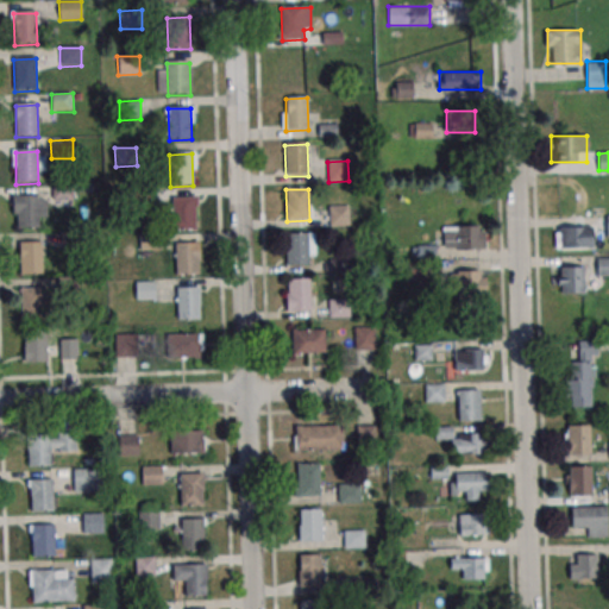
[(48,217),(48,195),(12,195),(12,227),(38,227),(38,217),(48,217)]
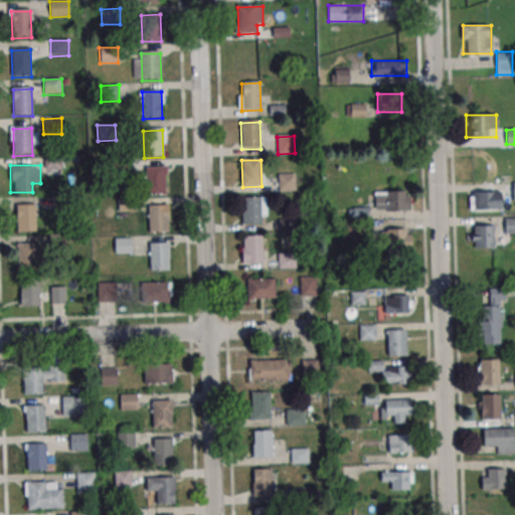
[(146,169),(164,168),(165,195),(146,196),(146,169)]
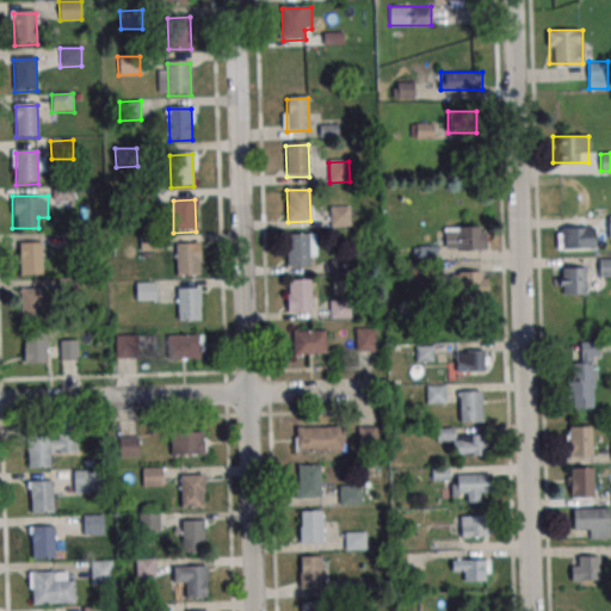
[(329,209),(351,208),(352,227),(331,228),(329,209)]
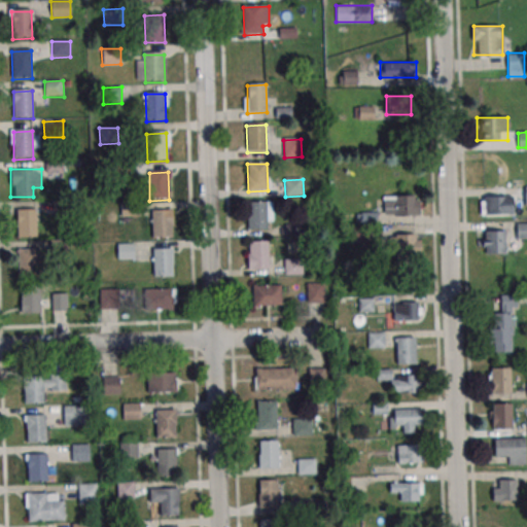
[(419,196),(383,196),(383,216),(419,216),(419,196)]
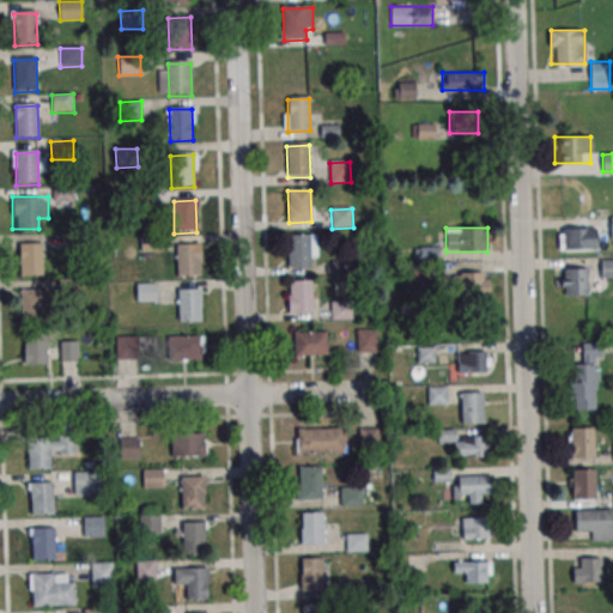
[(596,228),(558,228),(558,250),(596,250),(596,228)]
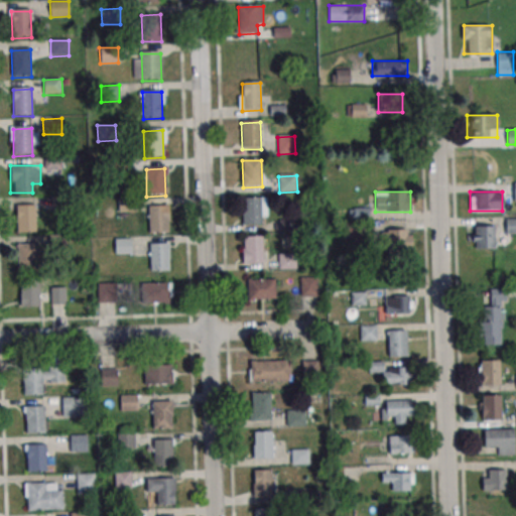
[(51,197),(68,197),(69,212),(52,213),(51,197)]
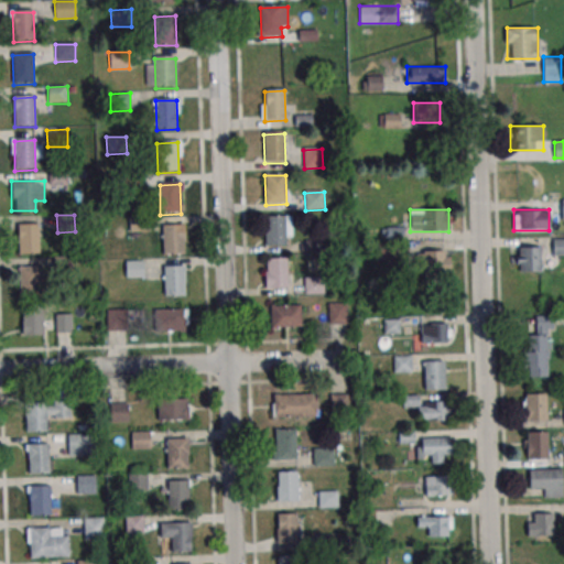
[(264,218),(285,217),(286,247),(266,247),(264,218)]
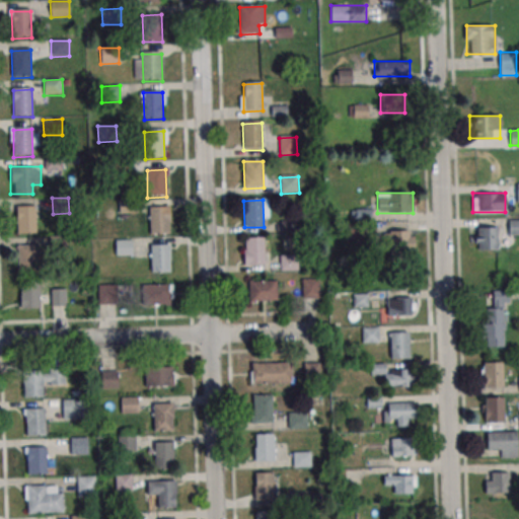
[(15,208),(34,208),(35,234),(16,235),(15,208)]
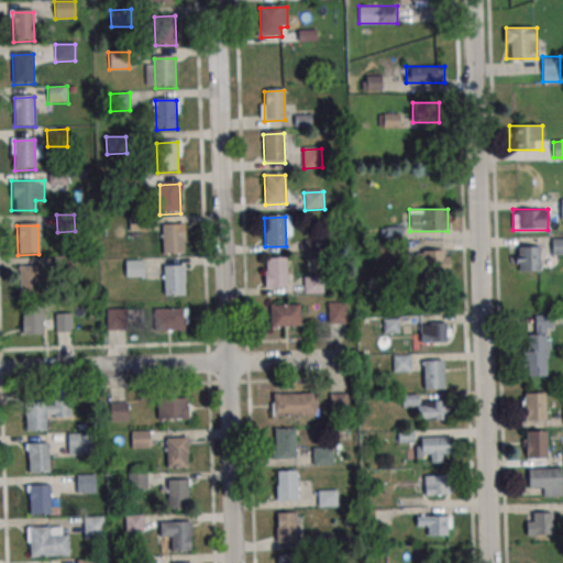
[(162,225),(183,225),(184,255),(163,255),(162,225)]
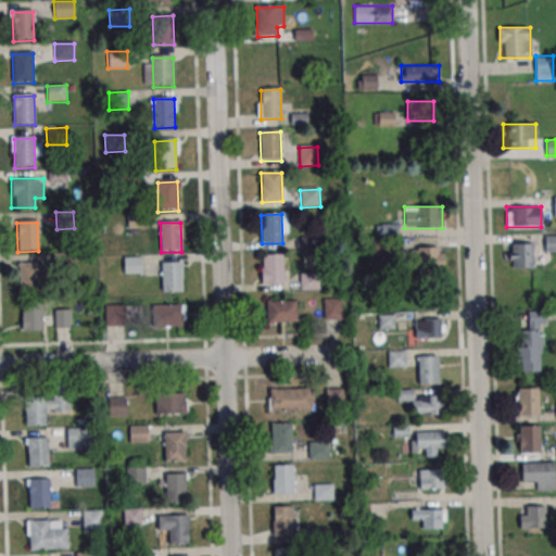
[(545,237),(555,237),(555,252),(545,253),(545,237)]
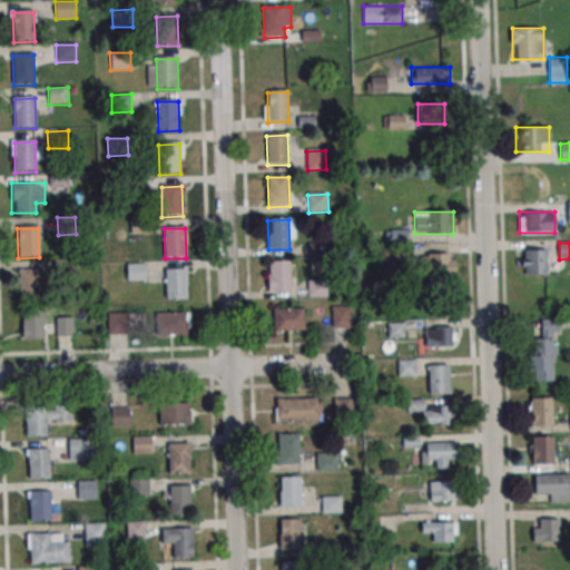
[(546,249),(516,249),(516,274),(546,274),(546,249)]
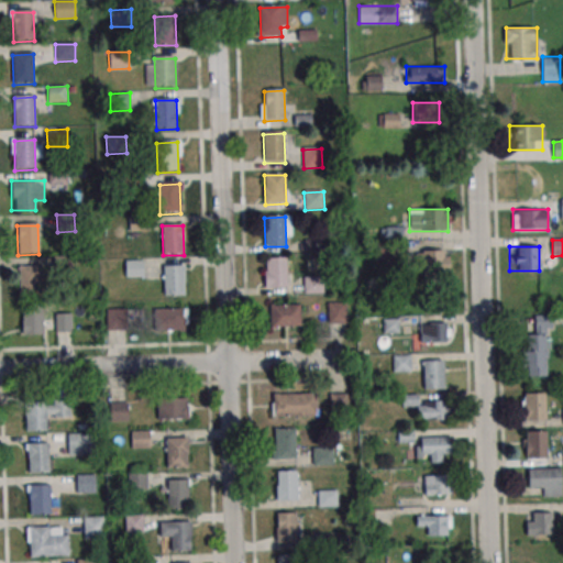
[(450,251),(408,250),(407,272),(449,273),(450,251)]
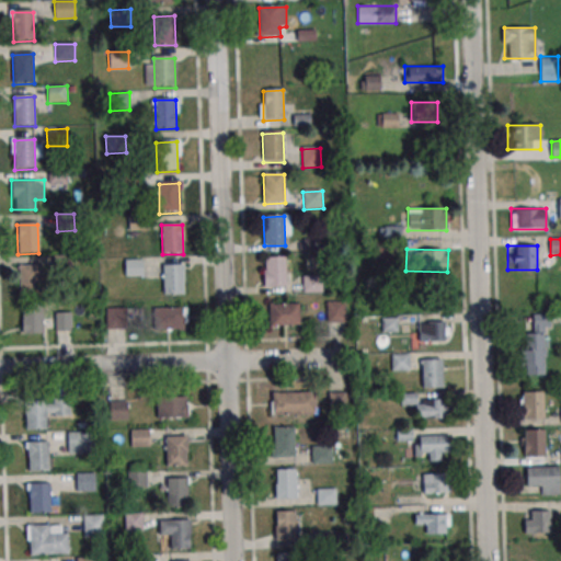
[(264,259),(285,258),(286,287),(265,288),(264,259)]
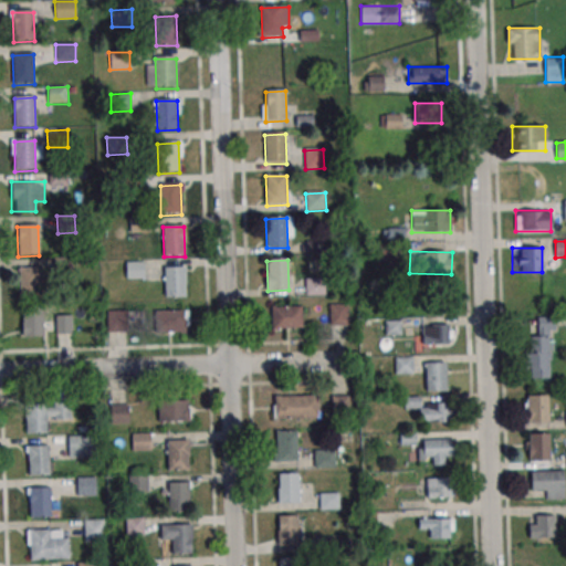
[(125,263),(145,262),(145,280),(125,280),(125,263)]
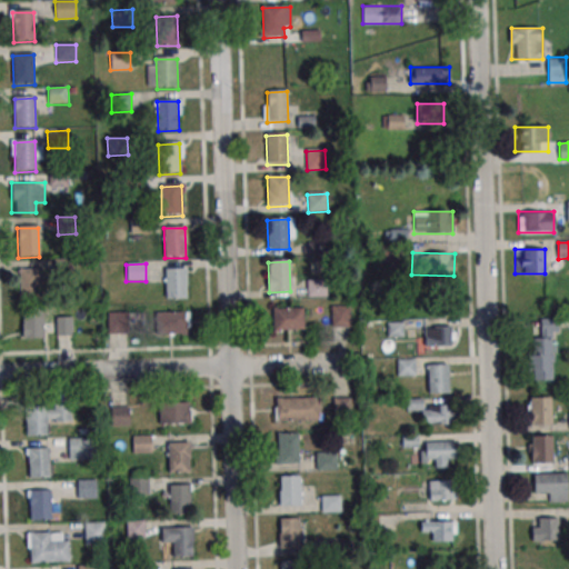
[(19,271),(40,270),(41,300),(20,300),(19,271)]
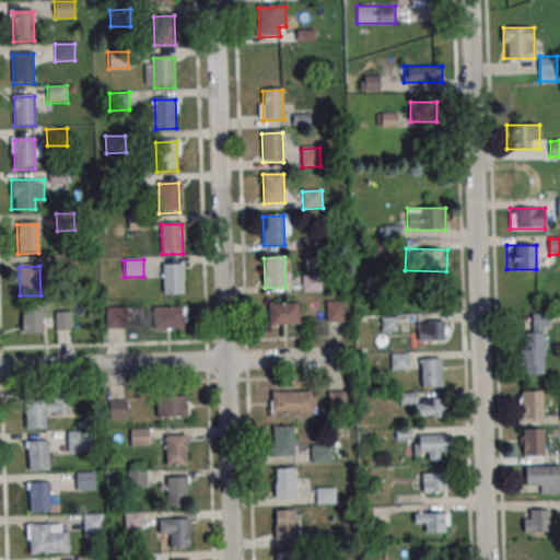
[(163,267),(183,266),(184,295),(163,296),(163,267)]
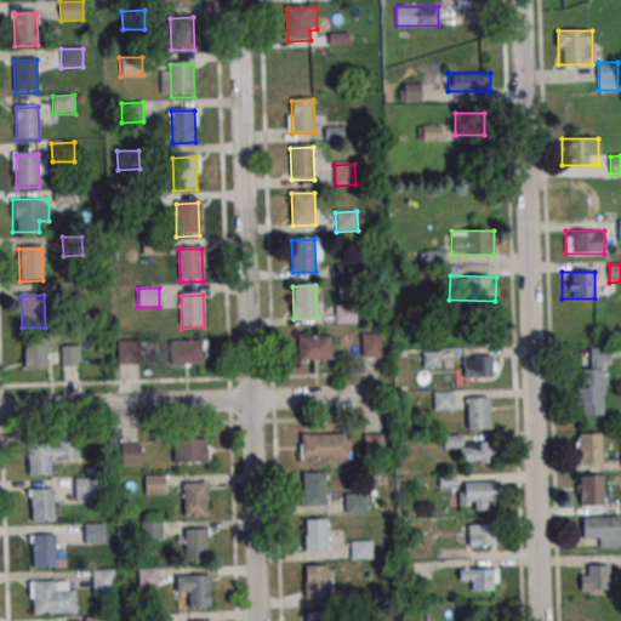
[(334,307),(355,306),(357,324),(335,325),(334,307)]
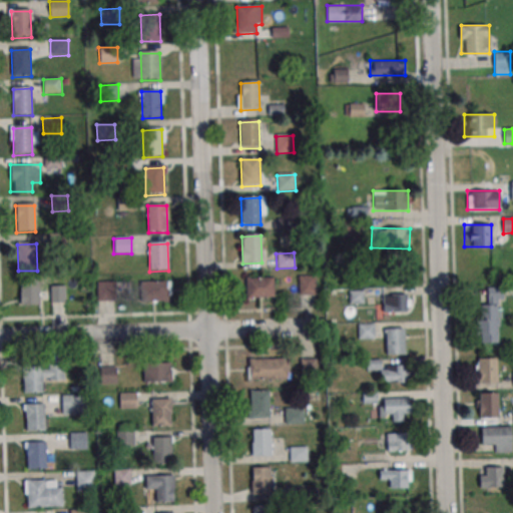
[(298,277),(315,276),(316,295),(299,295),(298,277)]
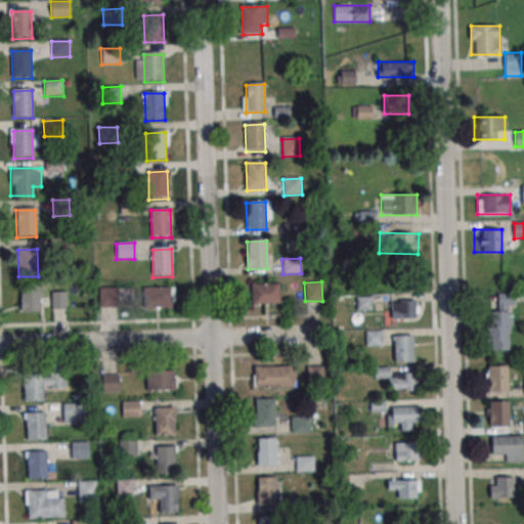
[(252,304),(279,304),(279,284),(252,284),(252,304)]
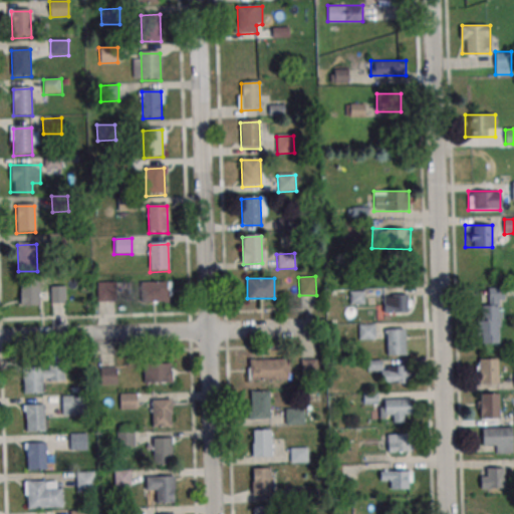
[(20,280),(38,279),(39,306),(20,307),(20,280)]
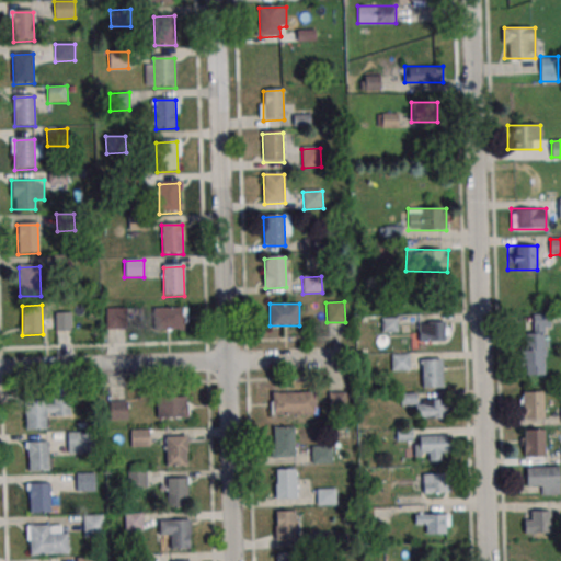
[(106,329),(124,329),(124,307),(106,307),(106,329)]
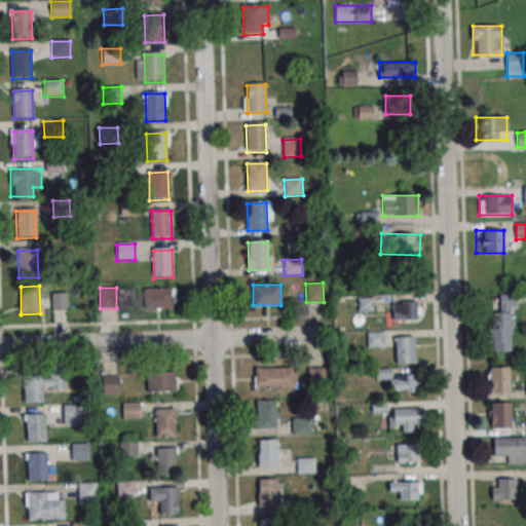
[(175,288),(147,288),(147,308),(175,308),(175,288)]
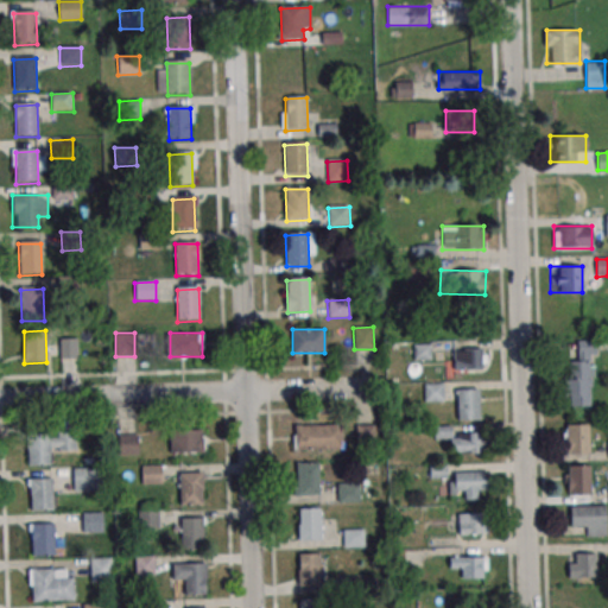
[(568,361),(568,406),(593,406),(593,340),(577,340),(577,361),(568,361)]
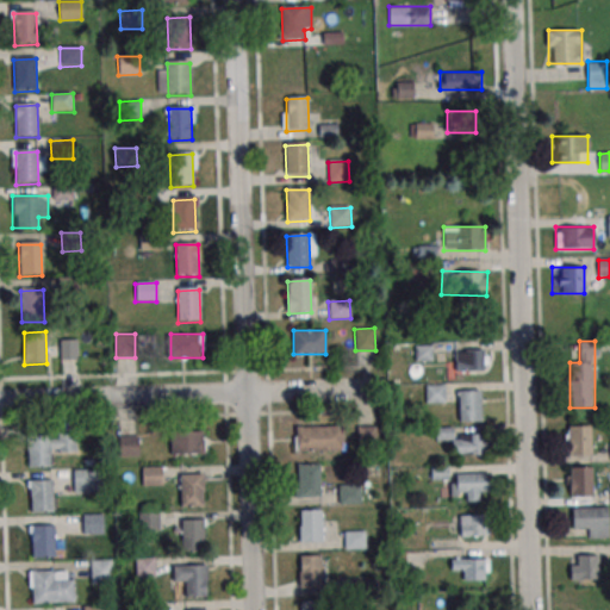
[(62,358),(73,358),(73,342),(62,342),(62,358)]
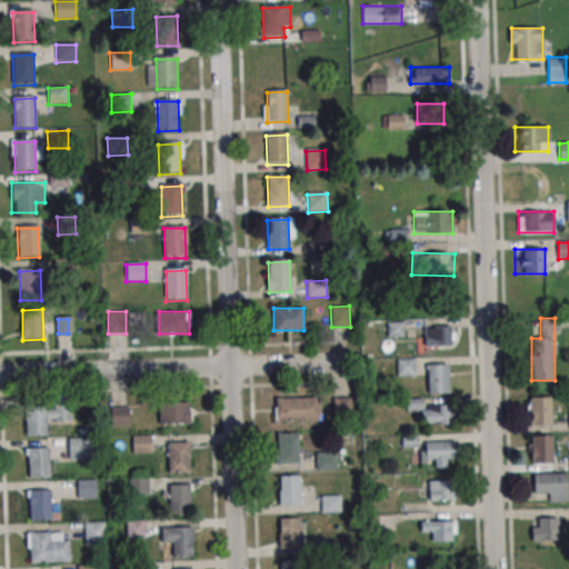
[(453,326),(423,326),(423,346),(453,346),(453,326)]
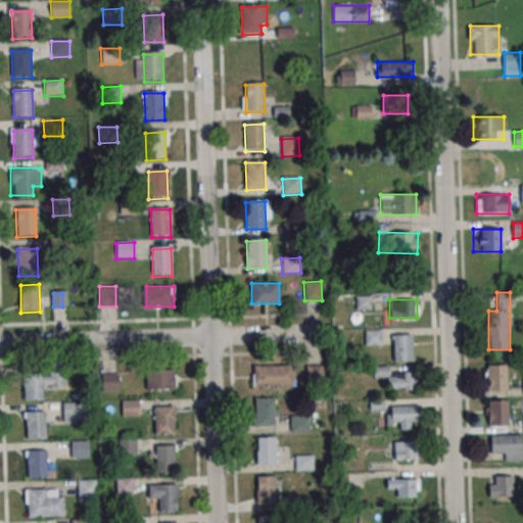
[(412,335),(393,335),(393,361),(412,361),(412,335)]
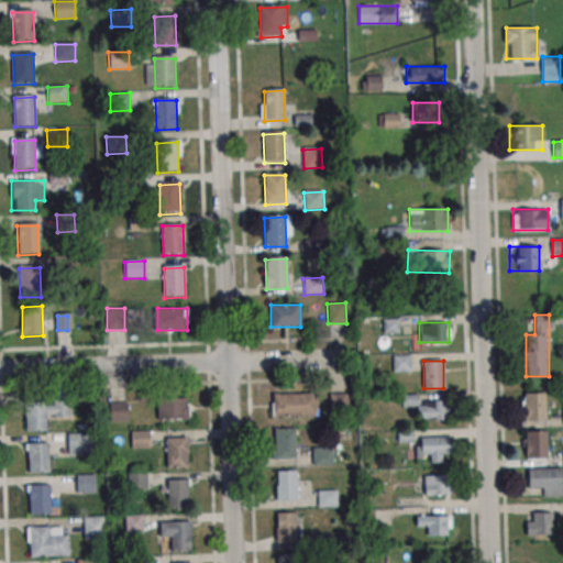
[(522,419),(544,419),(544,393),(522,393),(522,419)]
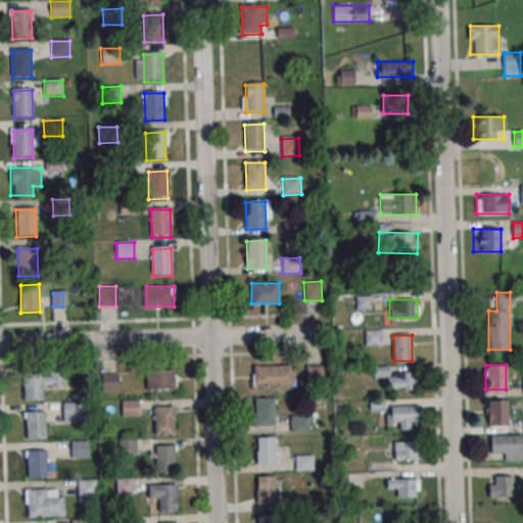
[(253,386),(295,386),(295,366),(253,366),(253,386)]
